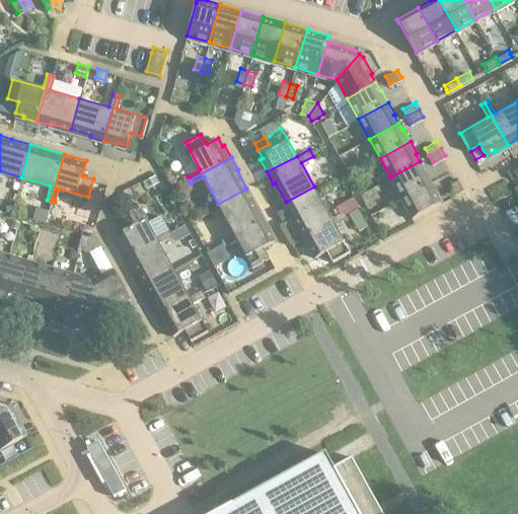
[(424,168),(420,161),(390,177),(401,197),(432,179),(425,167),(424,168)]
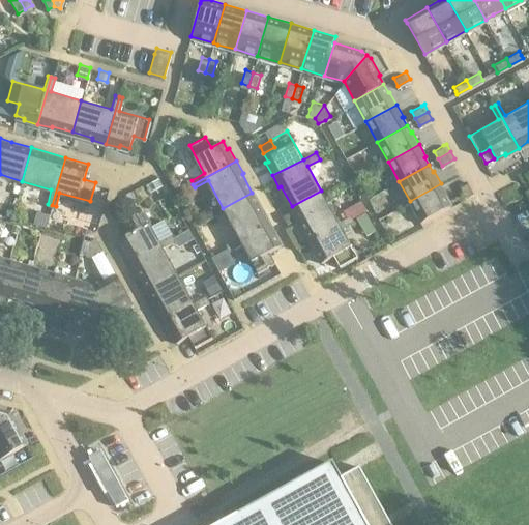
[(157,175),(144,183),(148,190),(162,182),(157,175)]
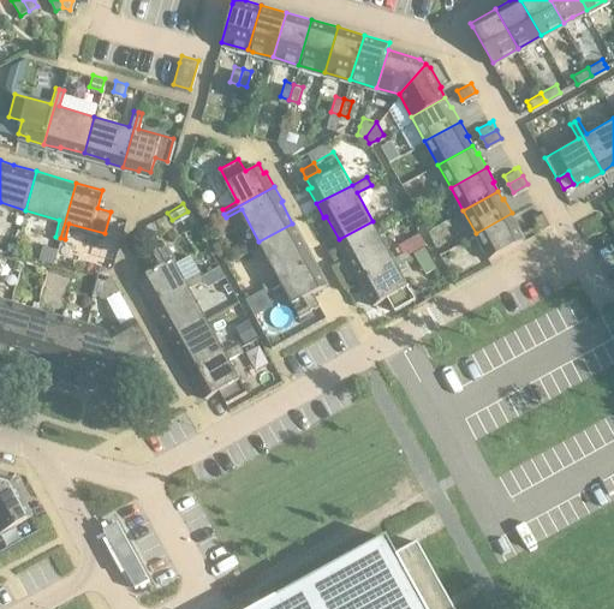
[(549,224),(541,208),(532,213),(540,228),(549,224)]
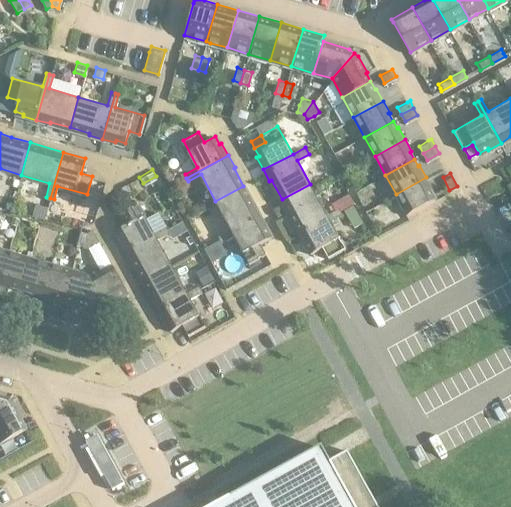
[(433,189),(426,177),(396,194),(407,213),(436,197),(432,190),(433,189)]
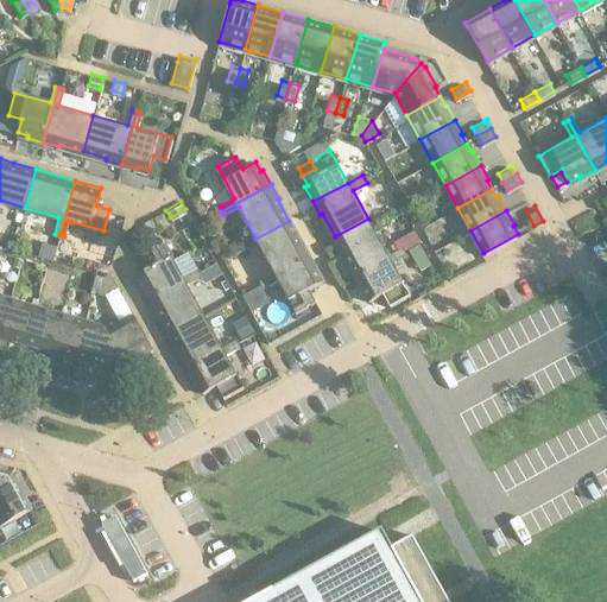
[(381,242),(368,219),(335,236),(339,242),(348,260),(346,261),(354,276),(404,248),(402,245),(397,247),(387,253),(381,242)]
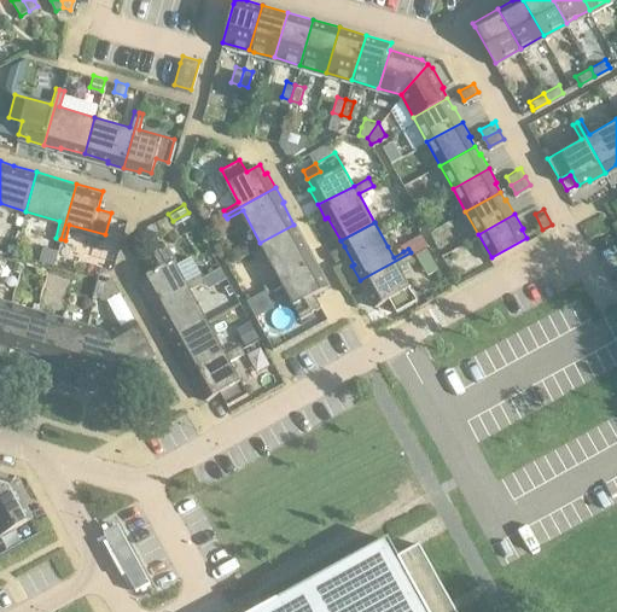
[(306,245),(294,225),(260,243),(262,246),(278,275),(262,283),(265,287),(315,260),(307,244),(306,245)]
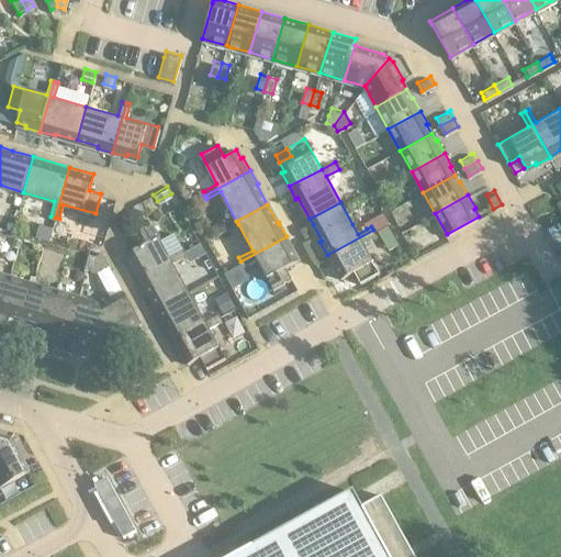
[(383,212),(362,223),(367,229),(371,226),(373,230),(389,222),(383,212)]
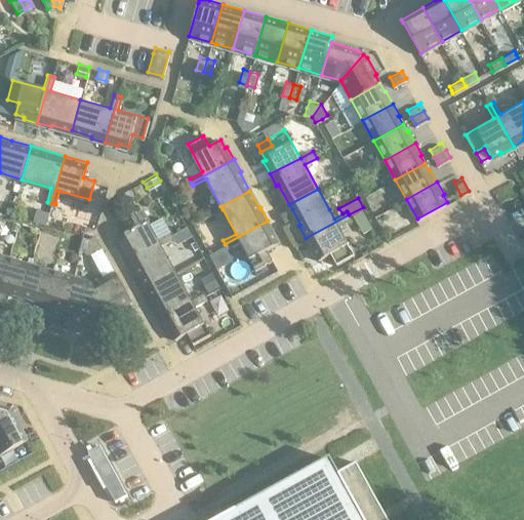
[(363,208),(353,214),(362,231),(372,226),(363,208)]
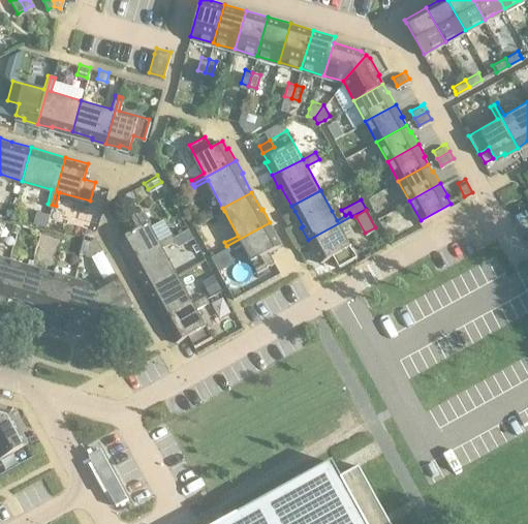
[(143,211),(124,220),(130,232),(118,238),(130,259),(173,236),(172,232),(158,239),(143,211)]
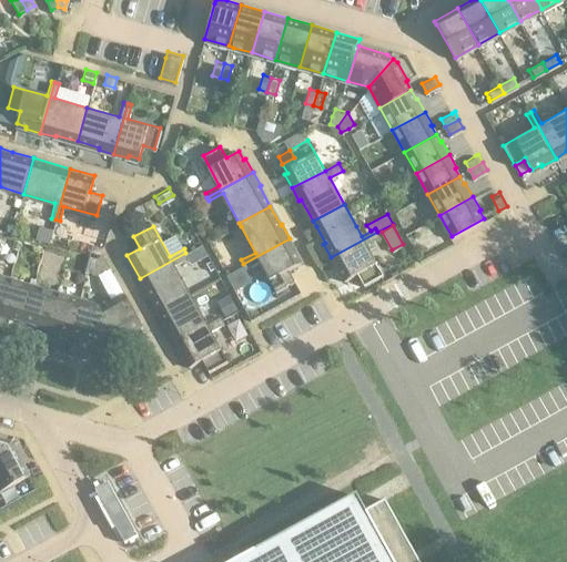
[(380,236),(377,232),(331,257),(338,272),(340,271),(345,279),(357,273),(364,284),(383,274),(366,243),(380,236)]
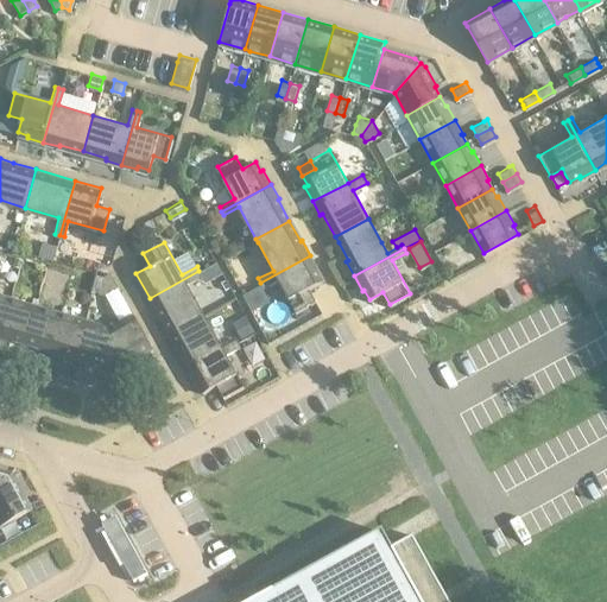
[(323,279),(310,255),(260,283),(263,286),(277,278),(296,311),(315,299),(309,287),(323,279)]
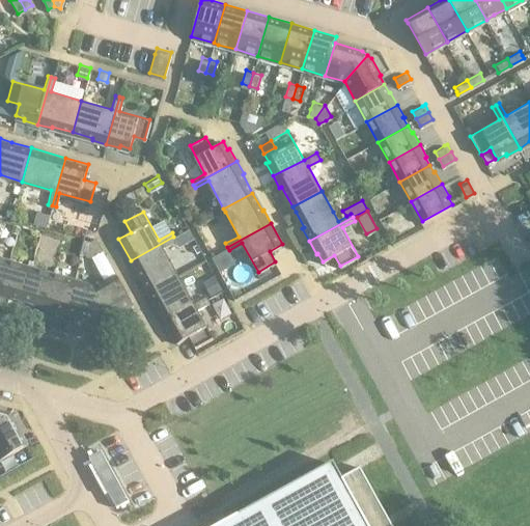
[(95,237),(89,240),(91,256),(103,249),(95,237)]
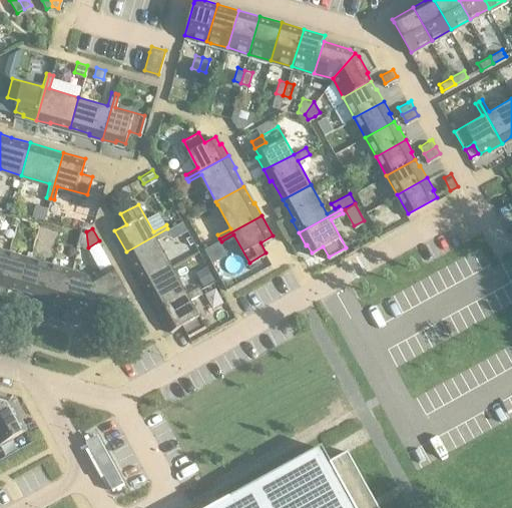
[(169,231),(167,228),(126,251),(142,282),(171,265),(157,238),(169,231)]
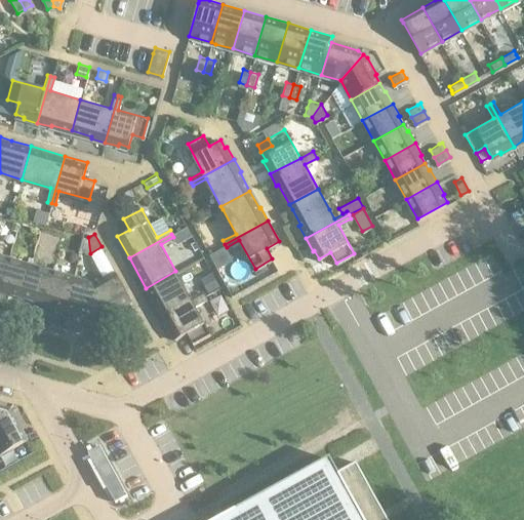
[(88,237),(82,235),(78,249),(90,253),(88,237)]
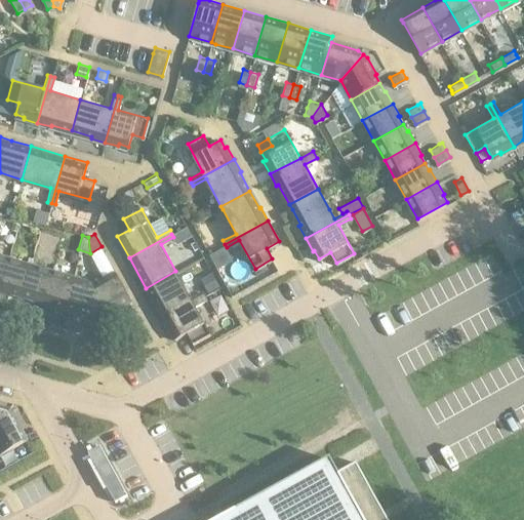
[(9,255),(0,252),(0,286),(9,255)]
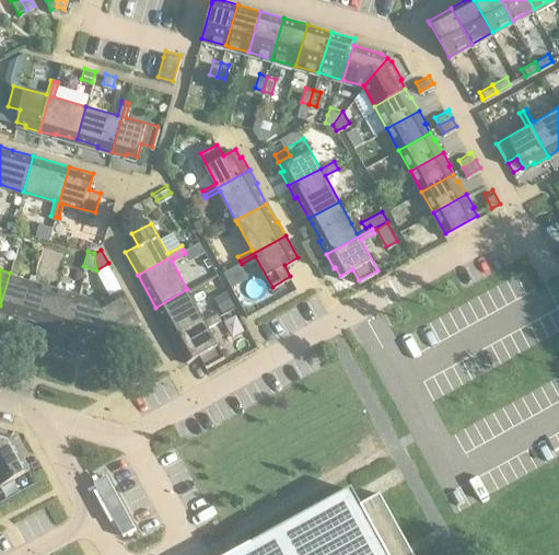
[(33,279),(10,273),(0,305),(0,309),(14,313),(14,311),(23,313),(33,279)]
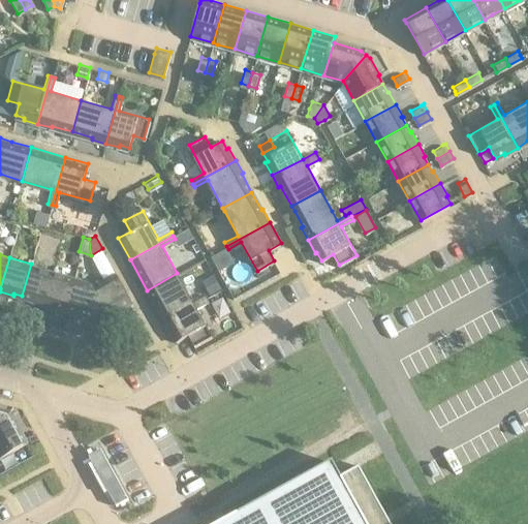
[(53,270),(31,264),(22,296),(30,298),(29,300),(43,304),(53,270)]
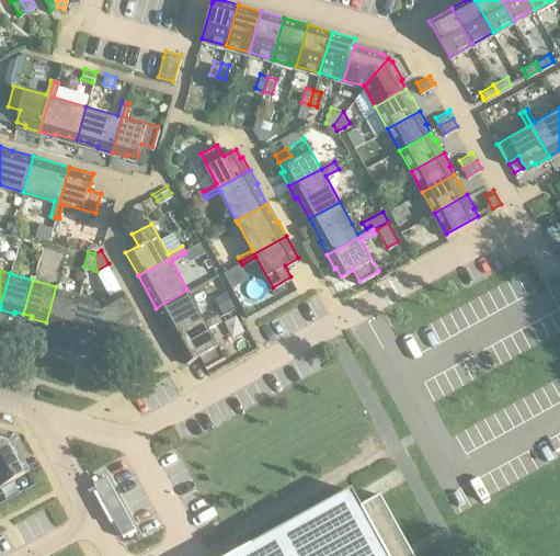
[(81,294),(56,286),(46,322),(60,327),(61,325),(71,327),(81,294)]
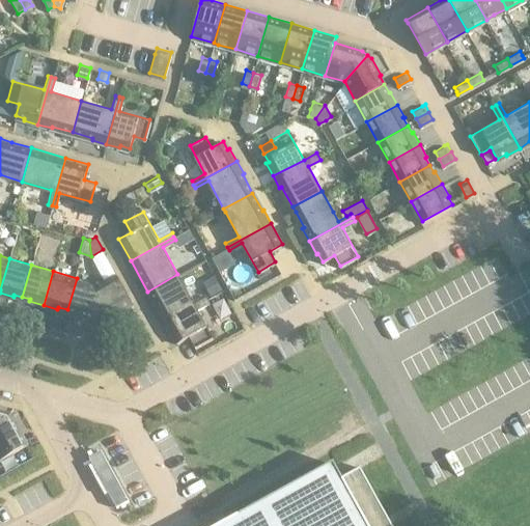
[(133,303),(115,272),(95,283),(100,319),(105,319),(133,303)]
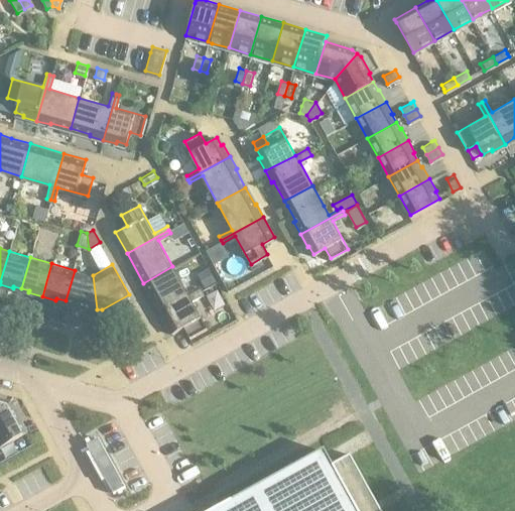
[(187,293),(172,266),(143,283),(153,300),(159,312),(202,289),(200,286),(187,293)]
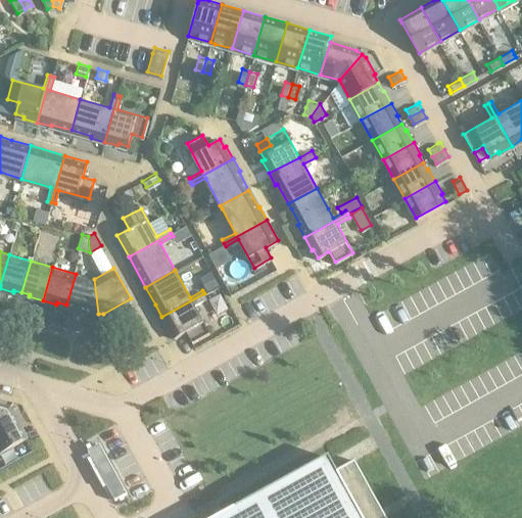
[(210,271),(200,276),(208,290),(218,285),(210,271)]
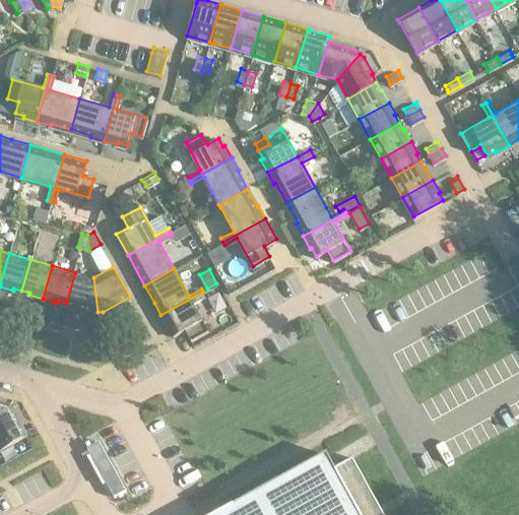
[(93,277),(75,272),(66,303),(75,306),(74,308),(92,313),(98,312),(93,277)]
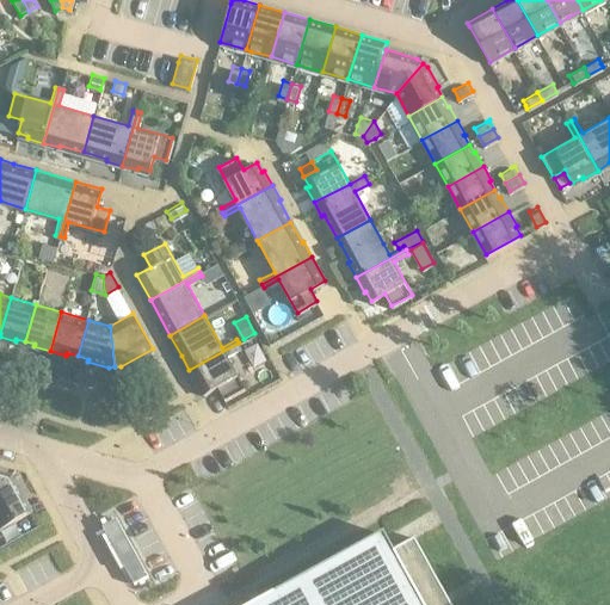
[(241,347),(239,343),(189,370),(202,394),(216,387),(225,399),(244,387),(227,355),(241,347)]
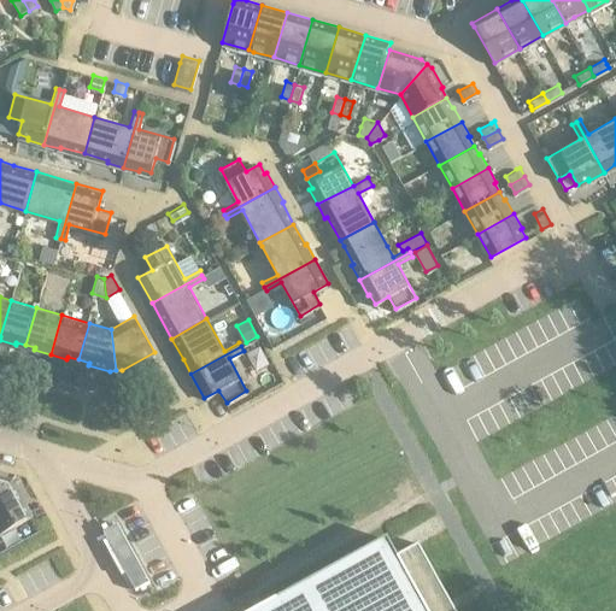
[(12,356),(9,366),(7,372),(17,375),(22,358),(12,356)]
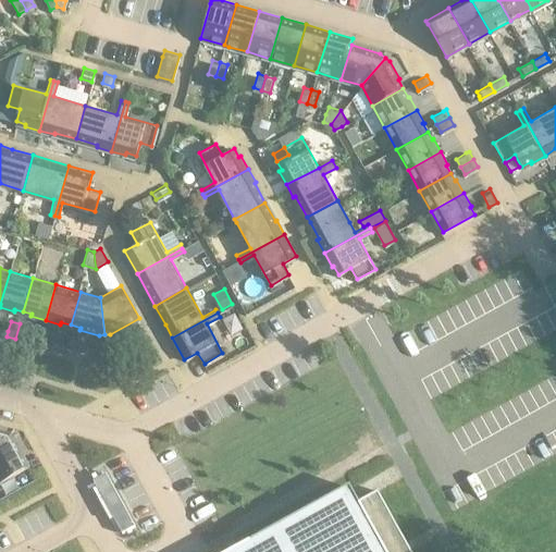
[(28,327),(20,323),(15,339),(24,341),(28,327)]
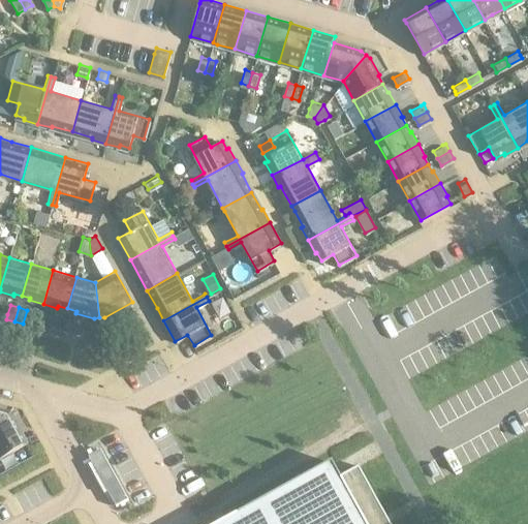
[(45,322),(45,326),(43,330),(58,334),(60,327),(45,322)]
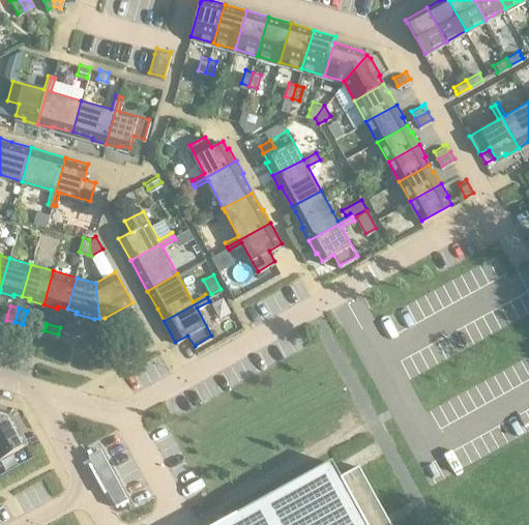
[(11,415),(7,411),(0,419),(0,456),(26,441),(11,415)]
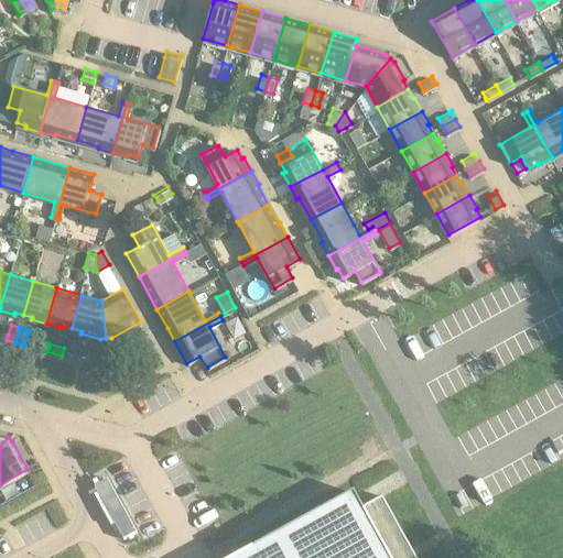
[(289,526),(229,557),(418,557),(381,493),(361,504),(354,490),(289,526)]
